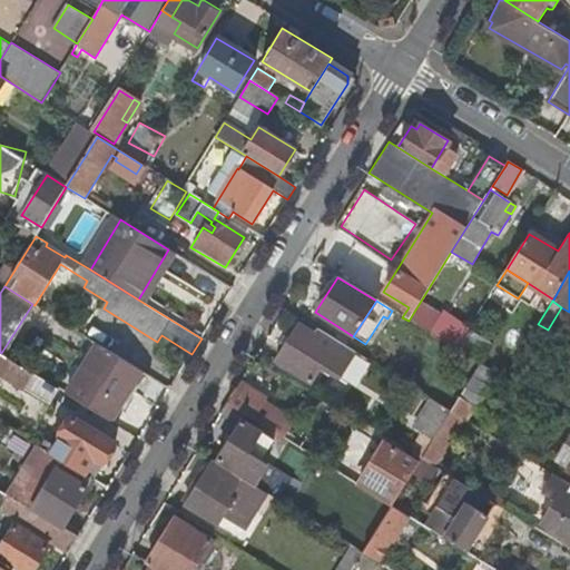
[(344,390),(364,360),(315,330),(313,334),(297,325),(274,363),(310,385),(317,373),(344,390)]
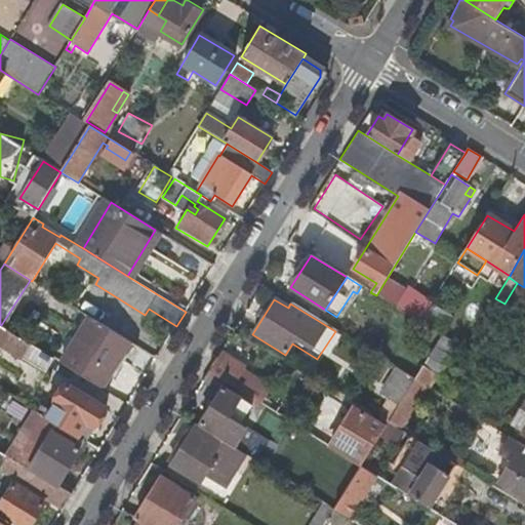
[(448,325),(427,312),(420,323),(442,336),(448,325)]
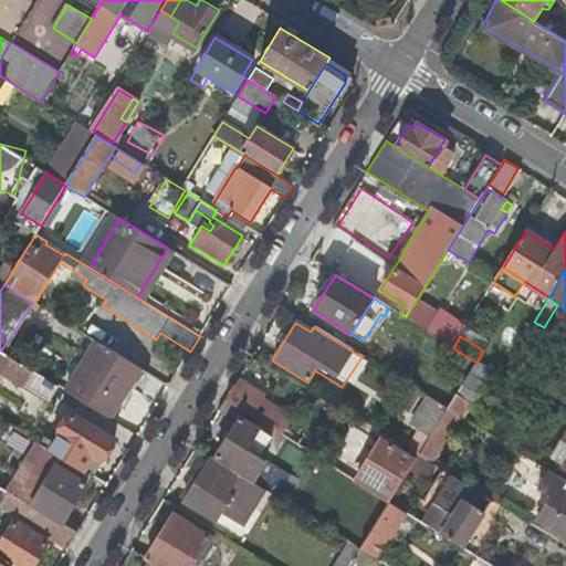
[(118,397),(137,366),(90,337),(60,387),(111,419),(122,399),(118,397)]
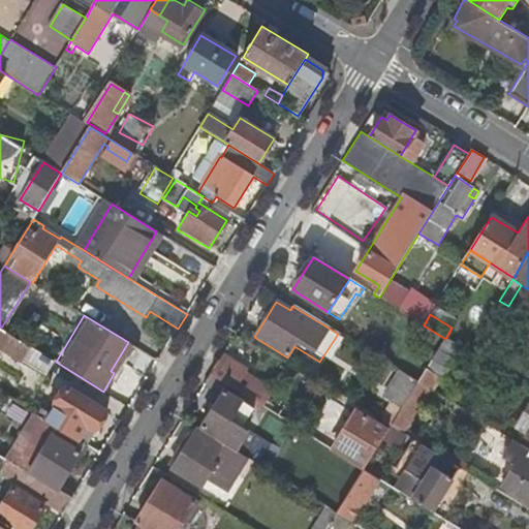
[(45,375),(55,361),(1,328),(0,327),(0,348),(21,362),(22,361),(45,375)]
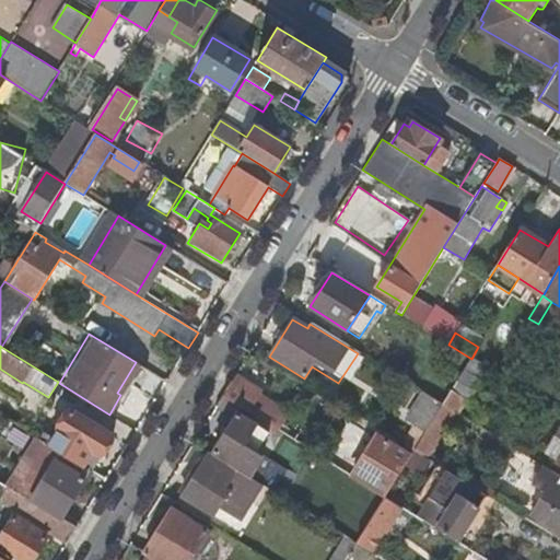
[(476,380),(483,366),(471,359),(467,364),(463,372),(476,380)]
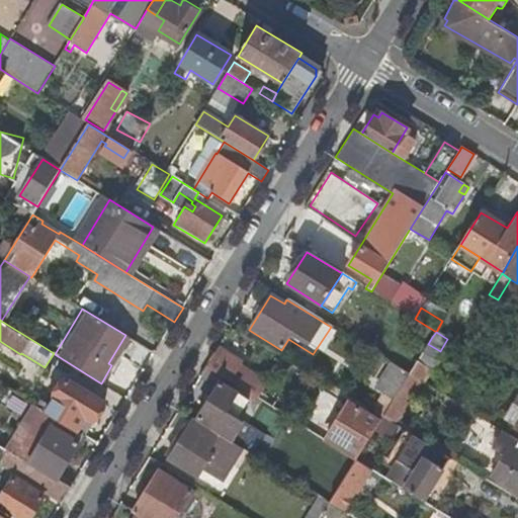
[(440,351),(428,344),(409,375),(424,383),(432,370),(431,370),(442,352),(440,351)]
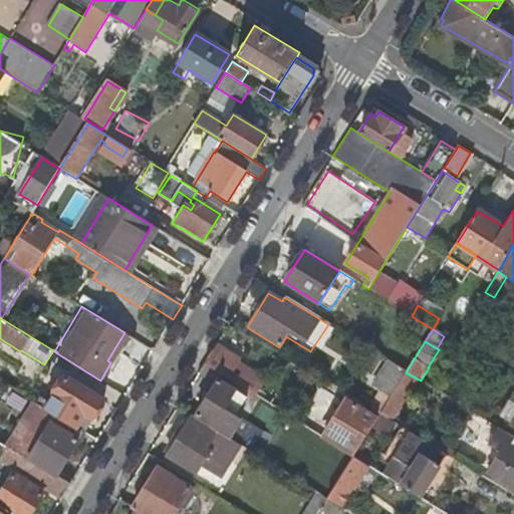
[(221,375),(252,396),(260,382),(235,366),(239,361),(219,348),(216,354),(211,351),(203,364),(221,375)]
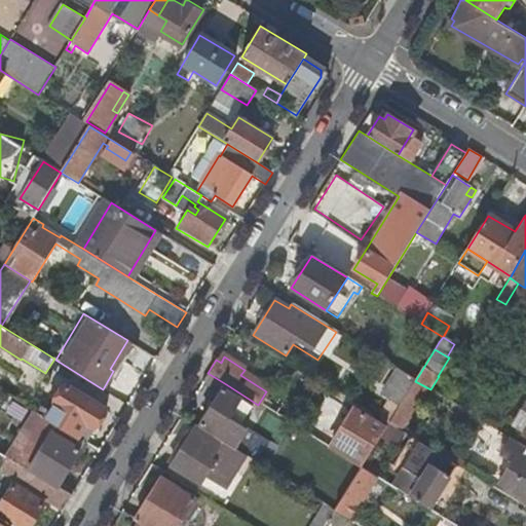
[(380,395),(399,407),(415,381),(397,369),(380,395)]
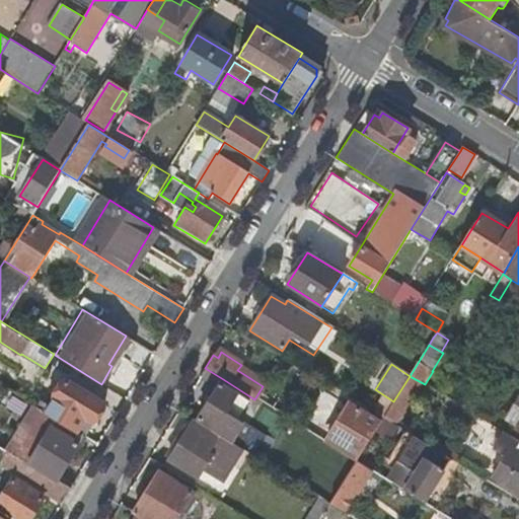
[(220,383),(223,379),(205,368),(199,378),(216,389),(197,420),(214,431),(213,432),(235,446),(244,433),(222,419),(238,394),(220,383)]
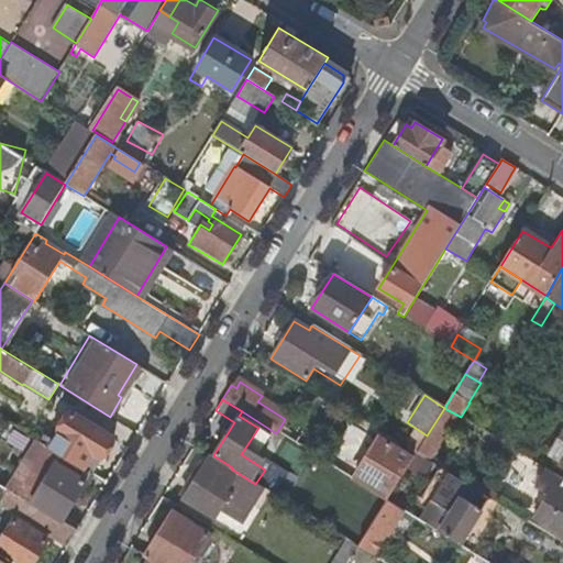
[(431,464),(461,417),(444,408),(427,435),(416,454),(431,464)]
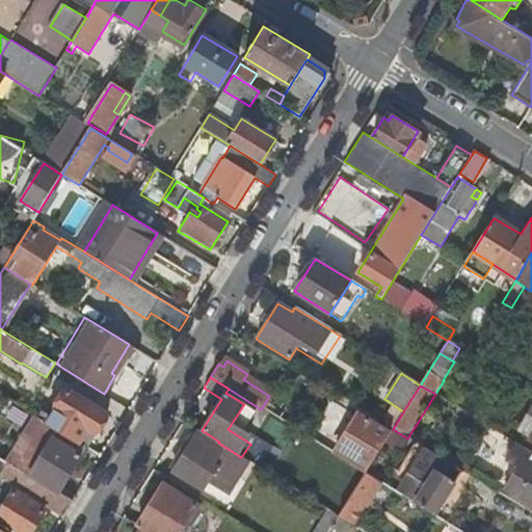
[(41,408),(37,416),(63,432),(78,442),(87,427),(96,432),(108,411),(68,387),(51,415),(41,408)]
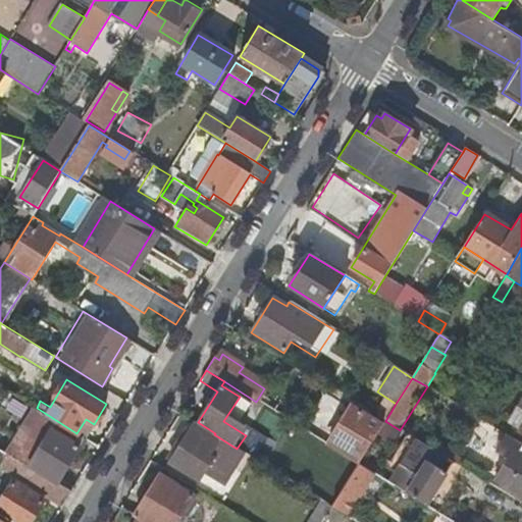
[(348,455),(347,457),(358,465),(385,421),(353,401),(328,441),(348,455)]
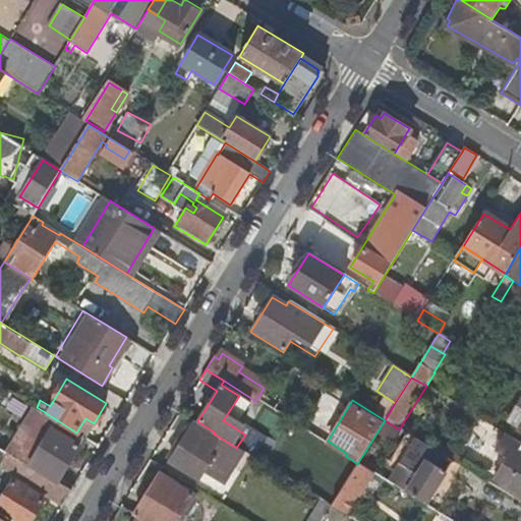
[(58,430),(62,423),(37,407),(34,405),(5,452),(27,465),(30,463),(58,480),(80,444),(58,430)]
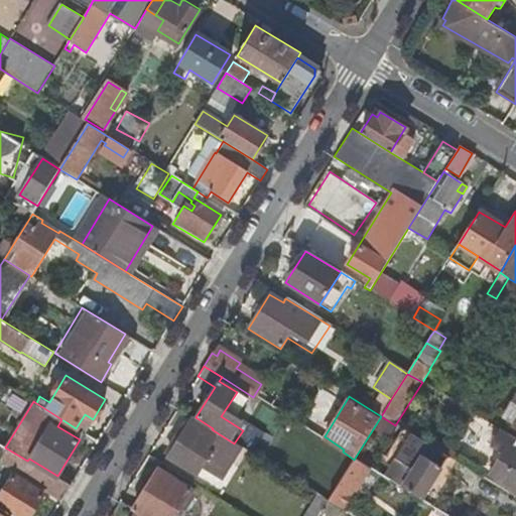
[(515,405),(512,403),(503,418),(513,424),(511,428),(515,431),(515,405)]
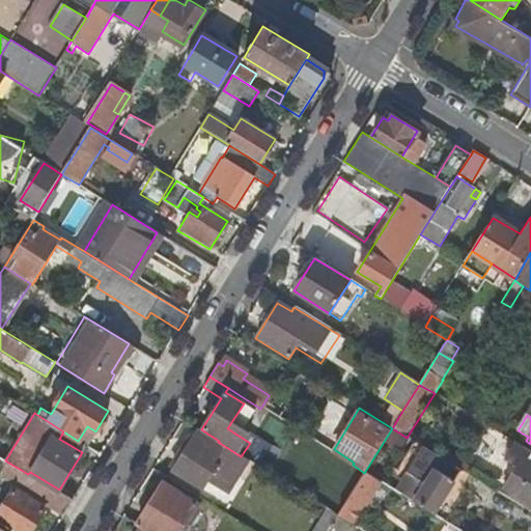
[(249,476),(256,466),(241,456),(218,442),(196,428),(170,470),(201,488),(216,465),(199,454),(203,448),(249,476)]
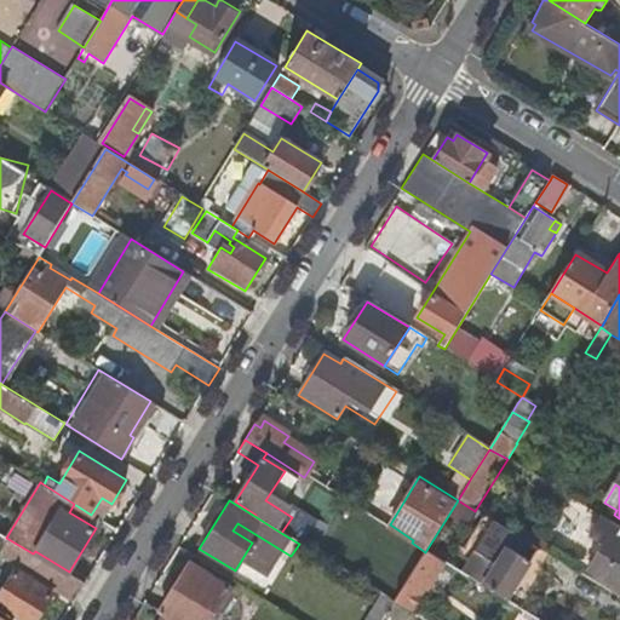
[(464,546),(474,552),(493,522),(482,516),(464,546)]
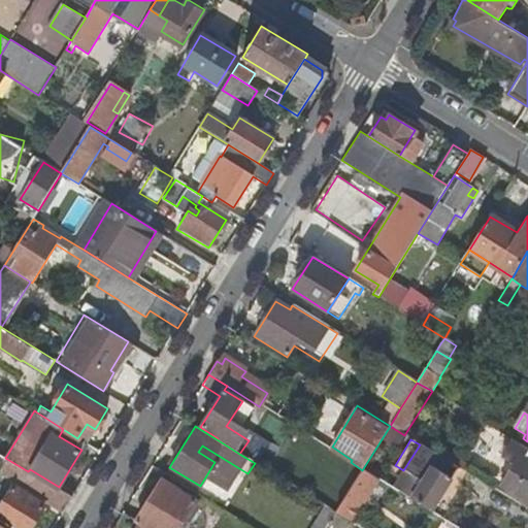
[(527,501),(527,451),(516,443),(512,450),(519,455),(515,462),(521,465),(506,488),(527,501)]
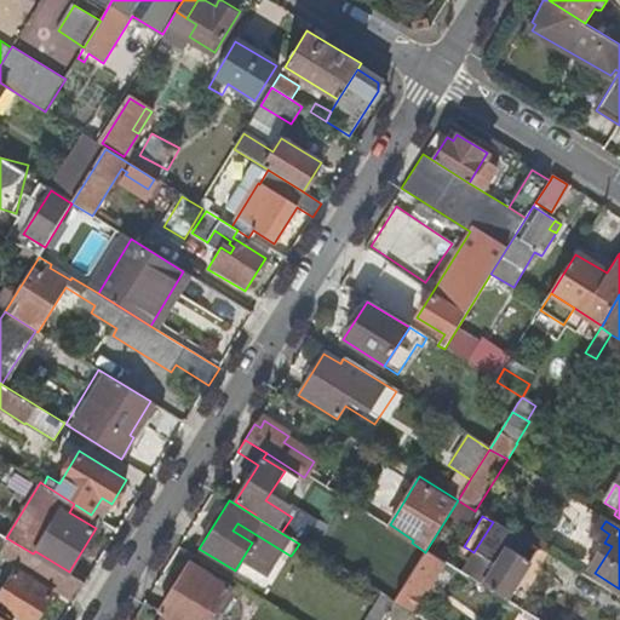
[(504,601),(535,549),(493,522),(474,552),(477,555),(465,577),(504,601)]
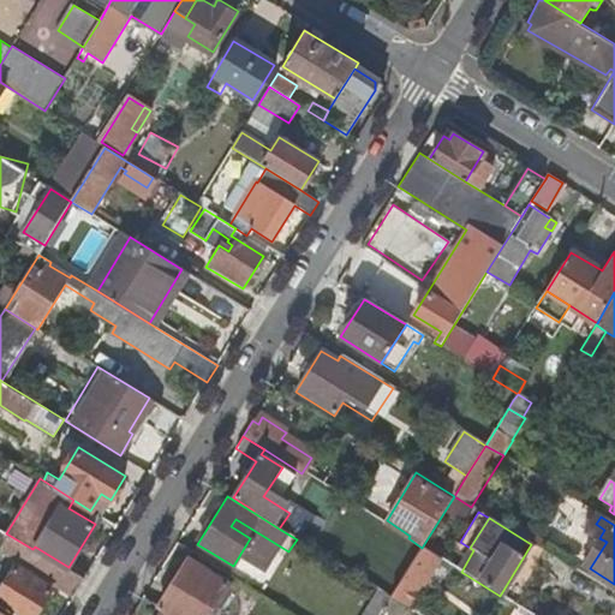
[(12,556),(75,595),(83,580),(33,549),(6,533),(0,529),(0,541),(9,547),(10,545),(16,550),(12,556)]
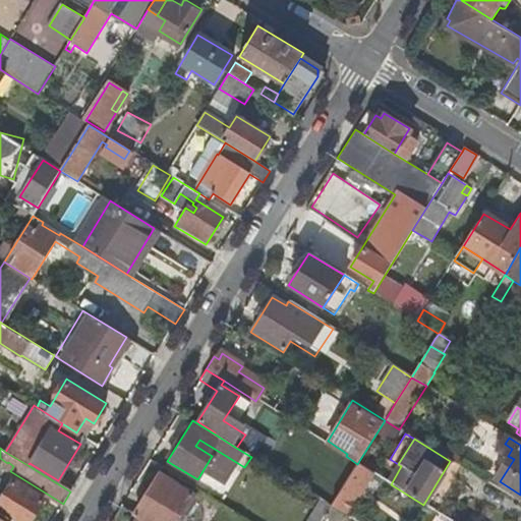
[(472,474),(478,464),(463,455),(457,465),(459,466),(472,474)]
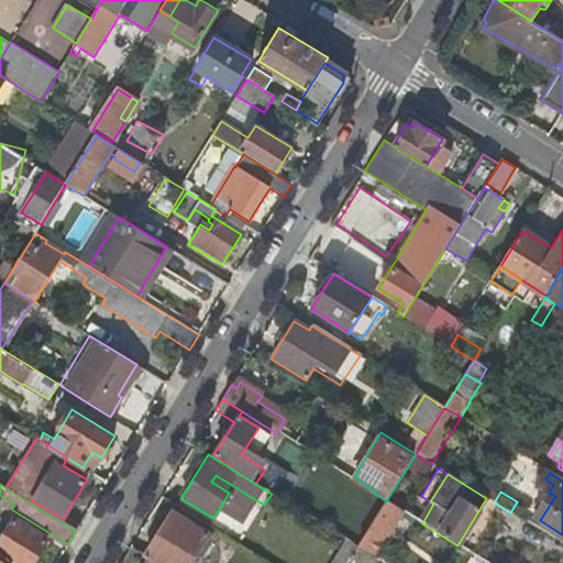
[(467,551),(496,504),(494,503),(486,498),(457,545),(459,545),(467,551)]
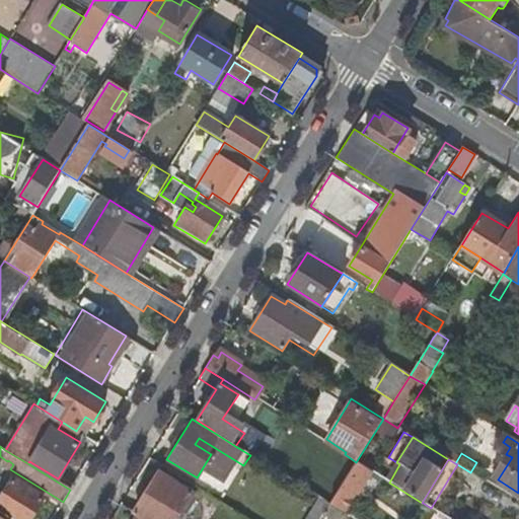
[(343,513),(370,470),(356,462),(329,504),(343,513)]
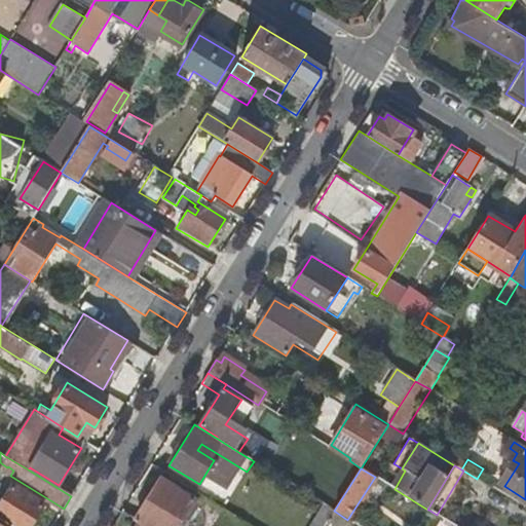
[(492,475),(483,468),(477,479),(485,485),(492,475)]
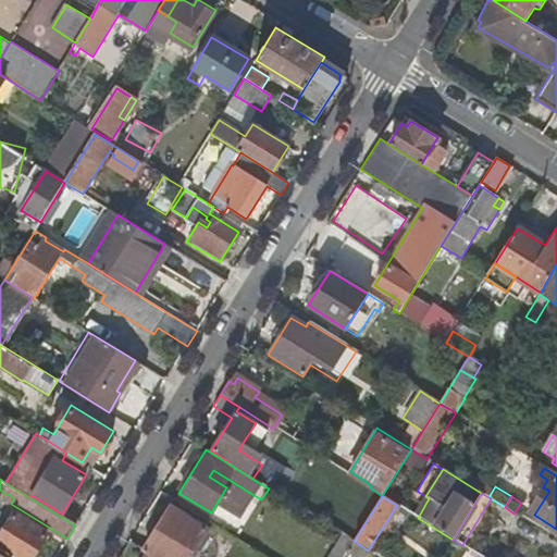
[(169,508),(143,552),(147,555),(150,556),(194,556),(199,549),(194,547),(205,530),(169,508)]
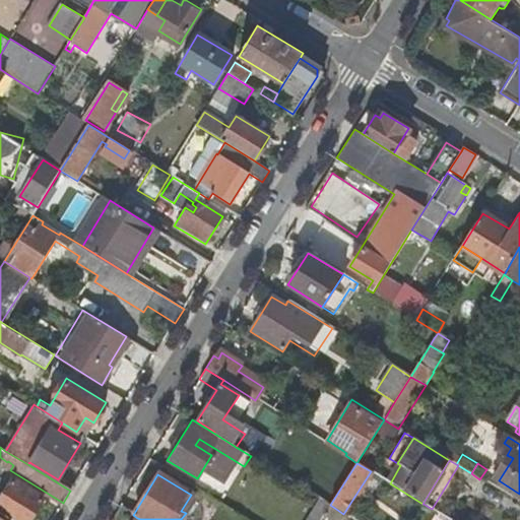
[(12,479),(0,499),(0,508),(19,519),(29,519),(44,498),(12,479)]
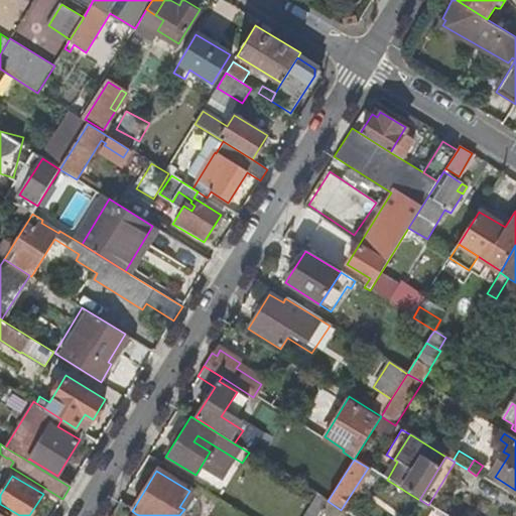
[(328,515),(340,515),(343,511),(341,510),(328,501),(321,512),(328,515)]
